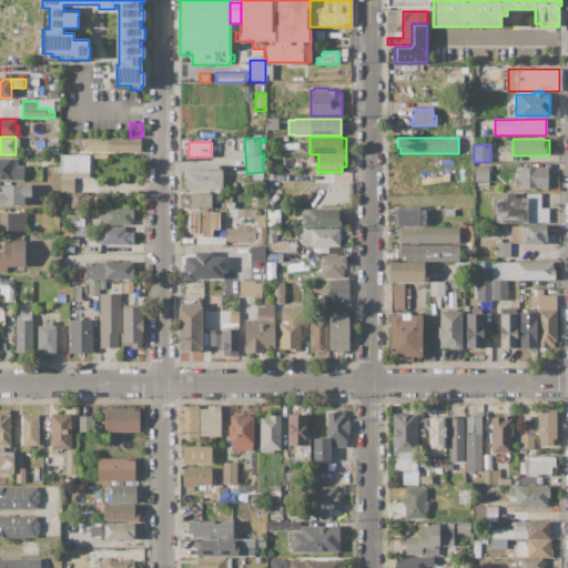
[(60,155),(89,155),(89,172),(60,172),(60,168),(60,155)]
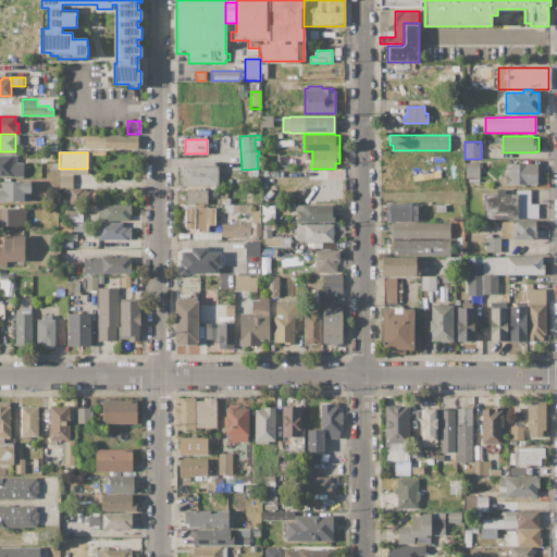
[(0,156),(16,156),(16,163),(23,163),(23,176),(0,176),(0,156)]
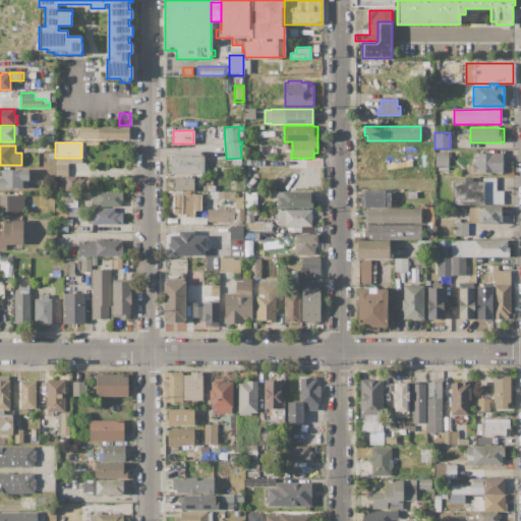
[(448,152),(448,166),(436,166),(436,152),(448,152)]
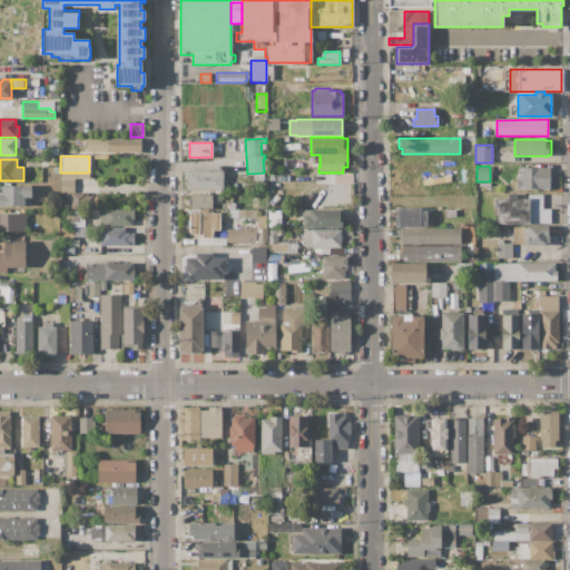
[(519,168),(549,167),(549,174),(552,174),(552,183),(549,183),(549,189),(517,189),(517,188),(517,180),(517,178),(519,178),(519,168)]
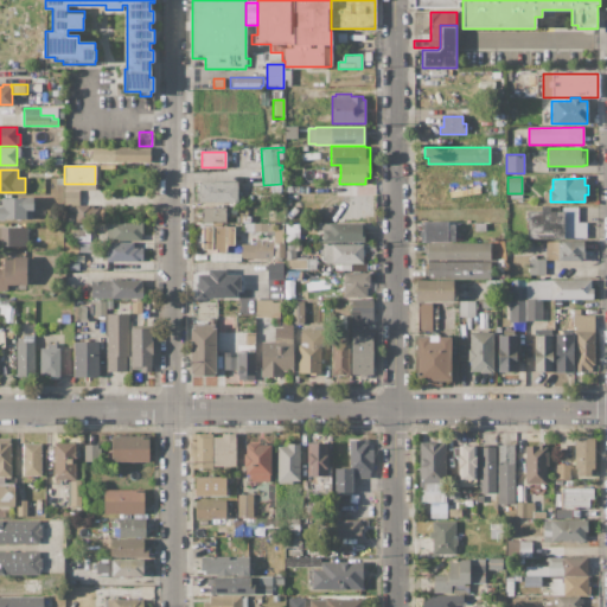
[(238,181),(238,202),(196,202),(196,191),(199,191),(199,181),(238,181)]
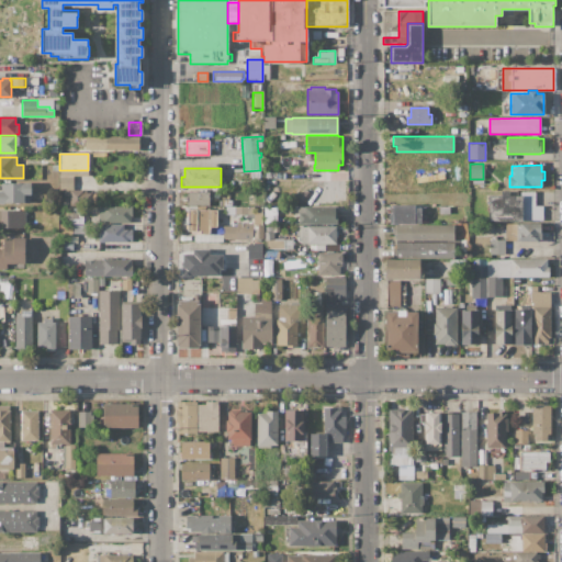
[(59,170),(88,170),(88,176),(74,176),(74,190),(59,190),(59,170)]
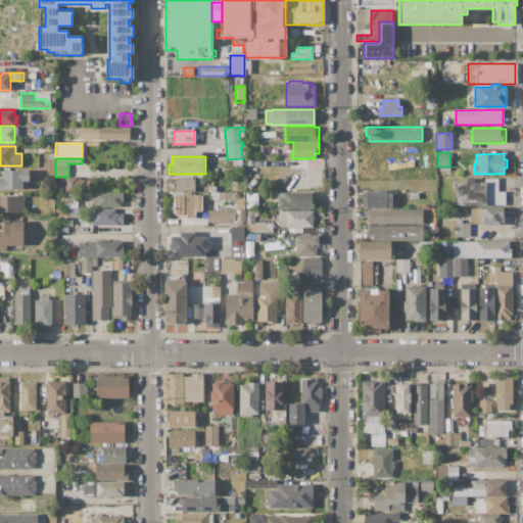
[(29,171),(29,181),(28,181),(28,188),(17,188),(17,189),(13,189),(13,188),(5,188),(5,189),(0,189),(0,178),(1,178),(1,171),(29,171)]
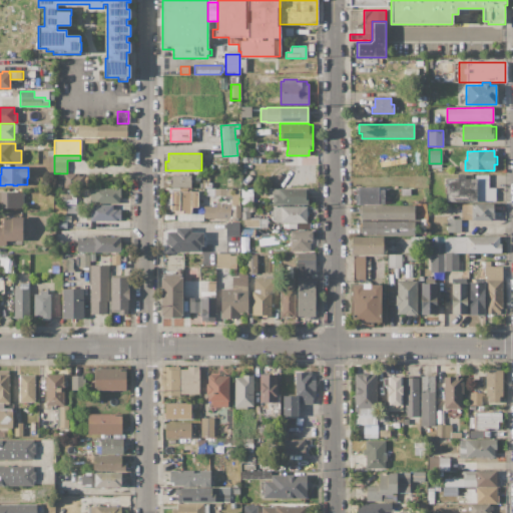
[(64,173),(76,173),(76,176),(84,176),(87,176),(87,184),(76,184),(76,188),(64,188),(64,173)]
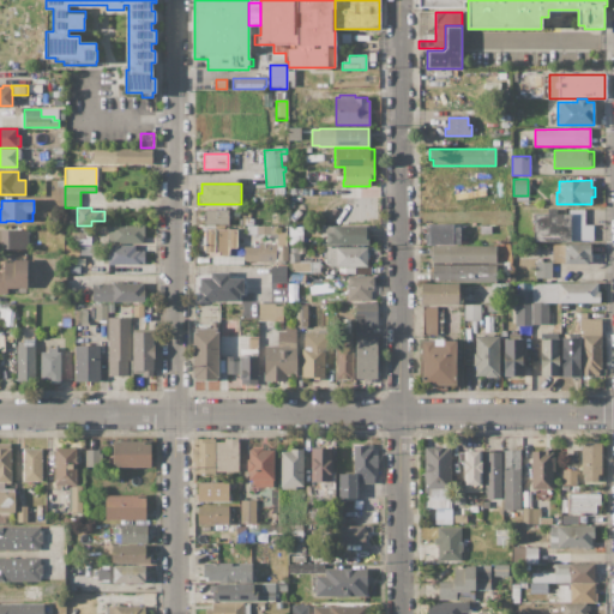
[(533,214),(547,214),(547,209),(557,209),(557,214),(569,214),(569,209),(584,209),(584,224),(594,224),(594,242),(533,242),(533,214)]
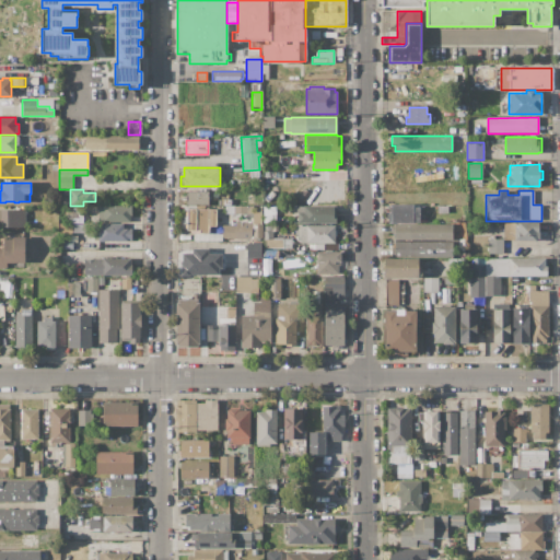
[(186,191),(209,191),(209,206),(186,206),(186,191)]
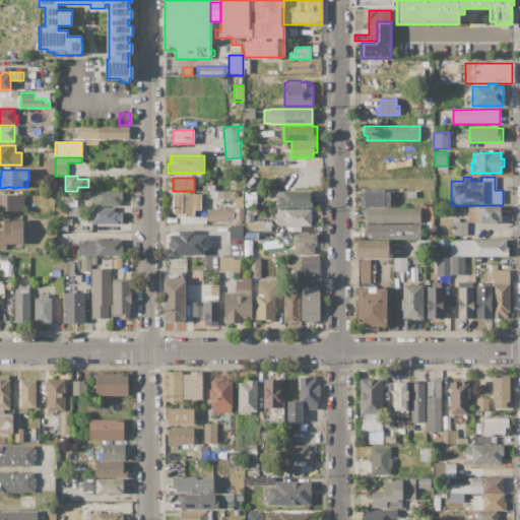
[(364,190),(384,190),(384,193),(388,193),(388,207),(361,207),(361,197),(364,197),(364,190)]
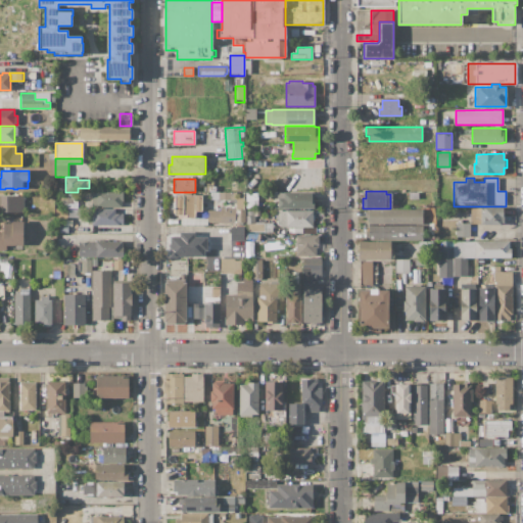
[(92,207),(92,193),(96,193),(96,192),(123,192),(123,201),(122,201),(122,207),(114,207),(96,207),(92,207)]
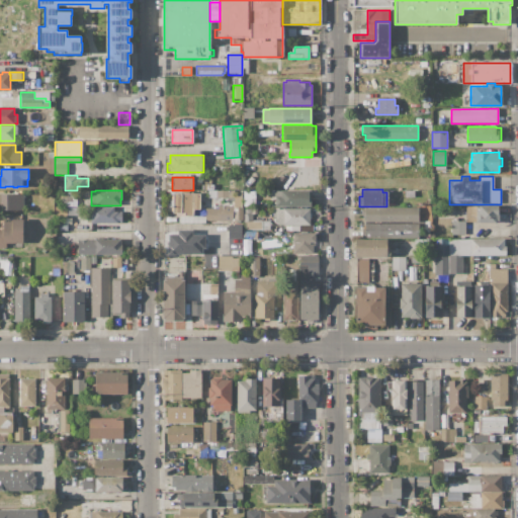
[(217,190),(229,190),(229,198),(217,198),(217,196),(217,190)]
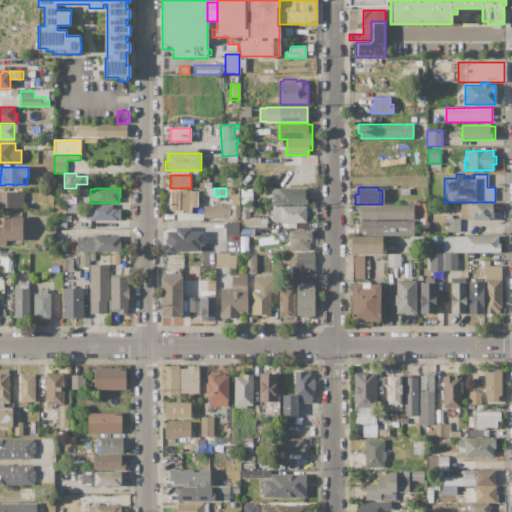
[(305,188),(305,195),(307,195),(307,204),(272,204),(272,188),(305,188)]
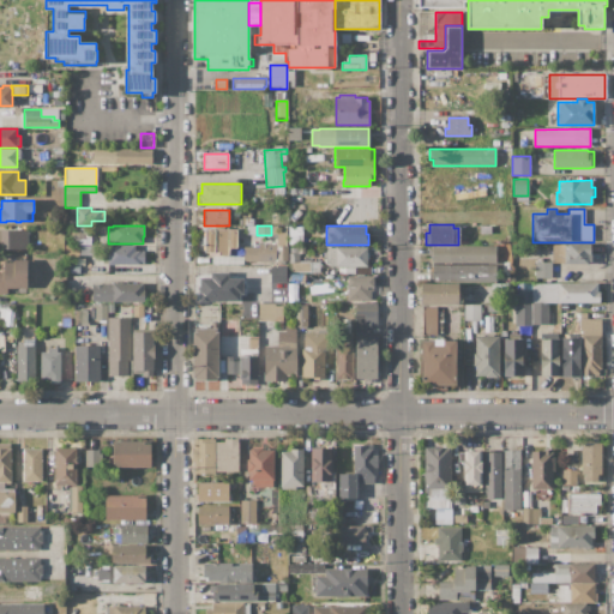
[(79,245),(79,227),(90,227),(90,235),(90,245),(79,245)]
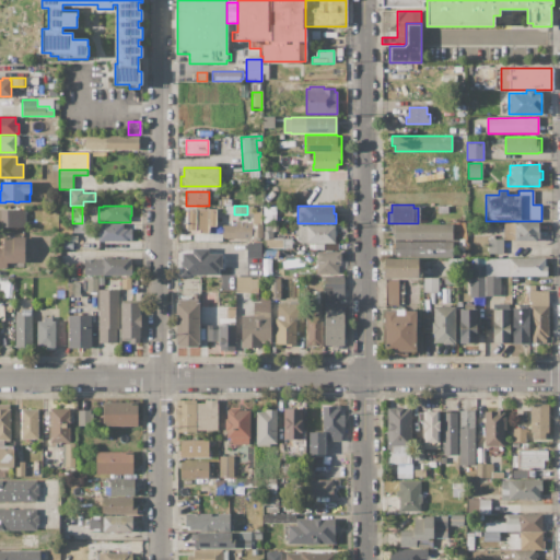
[(187,209),(216,209),(216,226),(209,226),(209,233),(199,233),(199,231),(187,231),(187,209)]
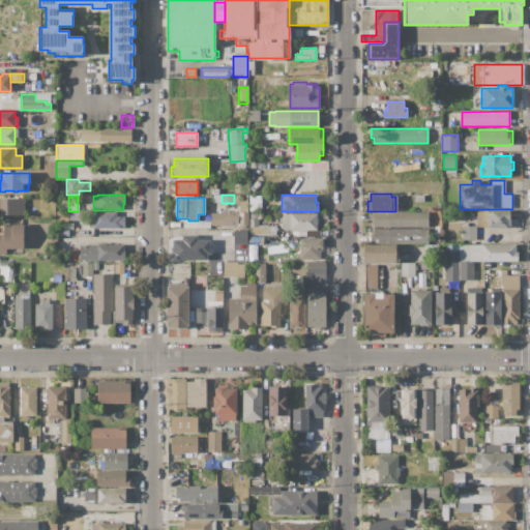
[(23,199),(23,200),(24,200),(24,211),(23,211),(23,215),(0,215),(0,200),(1,200),(1,199),(23,199)]
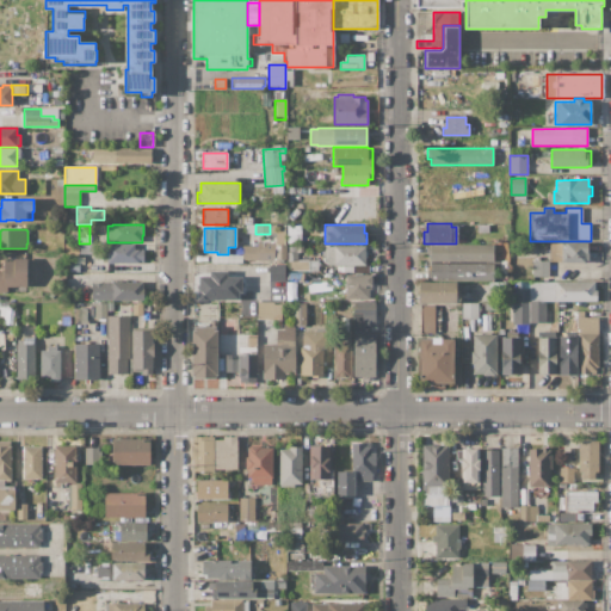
[(242,260),(242,246),(253,246),(253,244),(258,244),(258,242),(276,244),(276,245),(275,260),(275,261),(242,260)]
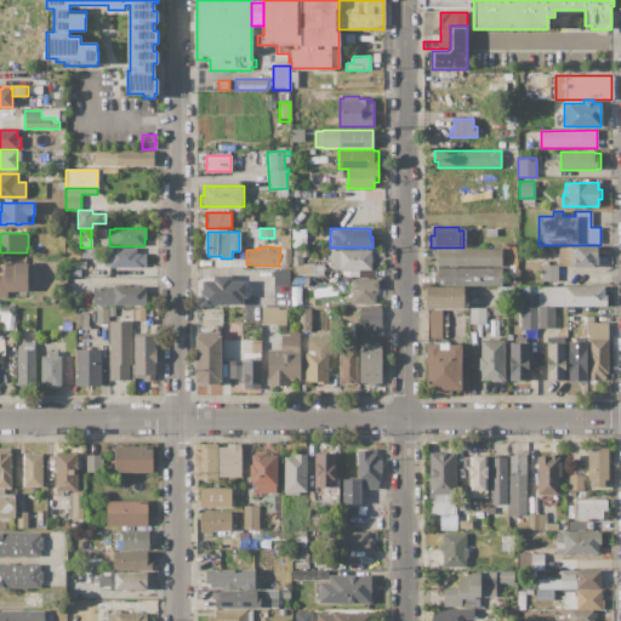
[(531,261),(531,248),(547,248),(547,261),(531,261)]
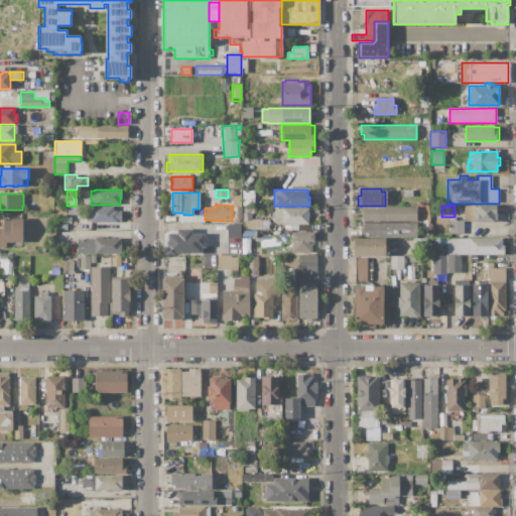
[(475,206),(496,206),(496,221),(493,221),(493,222),(475,222),(475,206)]
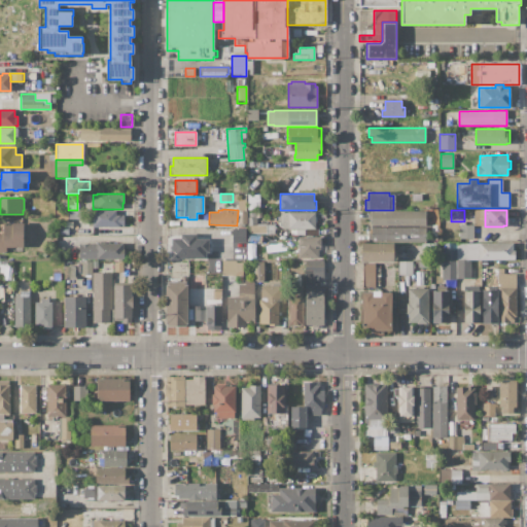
[(57,211),(67,211),(67,219),(57,219),(57,211)]
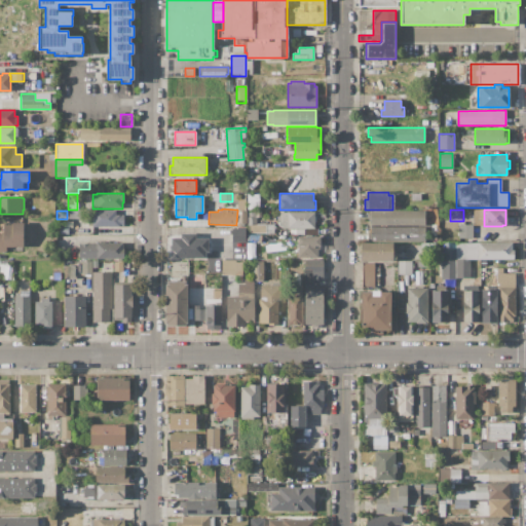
[(92,226),(88,226),(88,216),(92,216),(92,211),(115,211),(115,215),(119,215),(119,216),(123,216),(123,225),(119,225),(119,226),(92,226)]
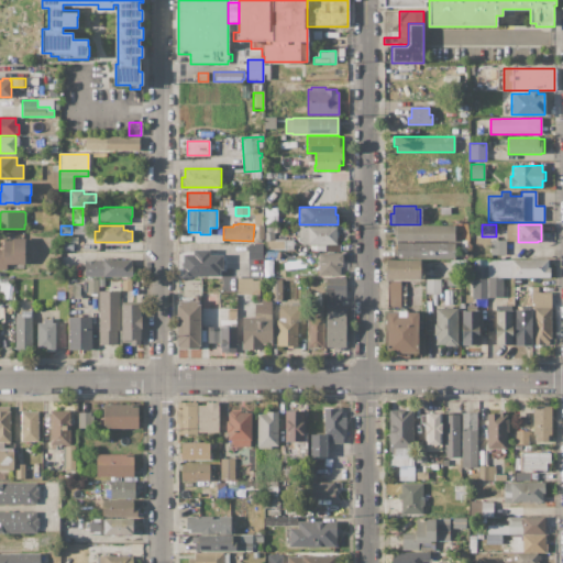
[(254,225),(264,225),(264,232),(264,233),(263,240),(255,240),(253,240),(254,225)]
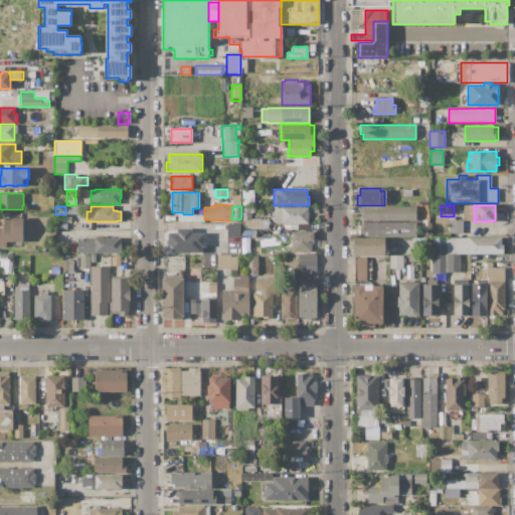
[(308,207),(308,223),(282,223),(276,223),(276,221),(274,221),(274,216),(272,216),(272,206),(278,206),(278,208),(282,208),(282,207),(308,207)]
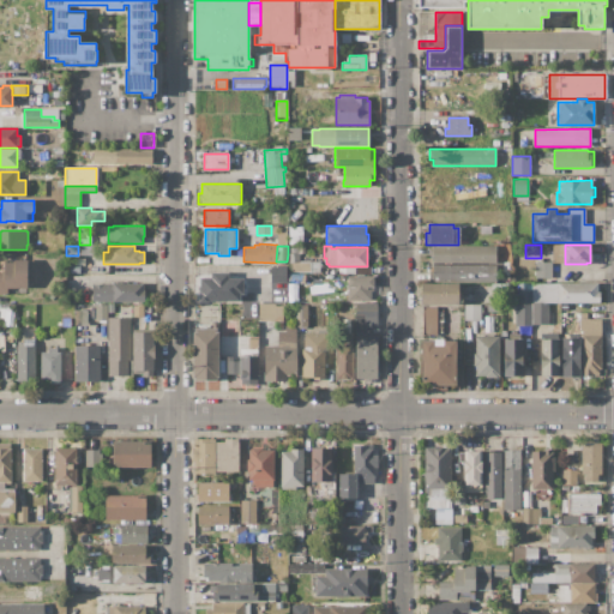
[(497,246),(497,263),(433,263),(433,257),(431,257),(431,246),(497,246)]
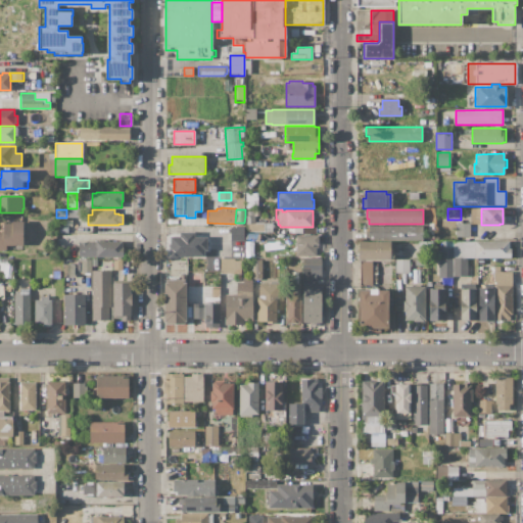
[(22,222),(22,244),(6,244),(6,251),(0,251),(0,233),(3,233),(3,222),(22,222)]
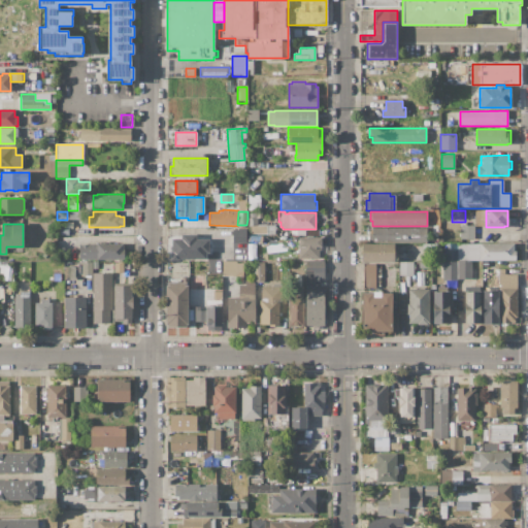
[(267,226),(267,225),(275,226),(274,234),(267,234),(267,226)]
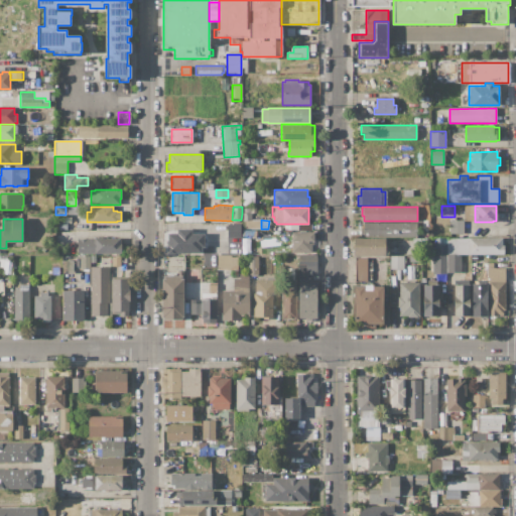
[(449,221),(464,220),(464,234),(449,234),(449,221)]
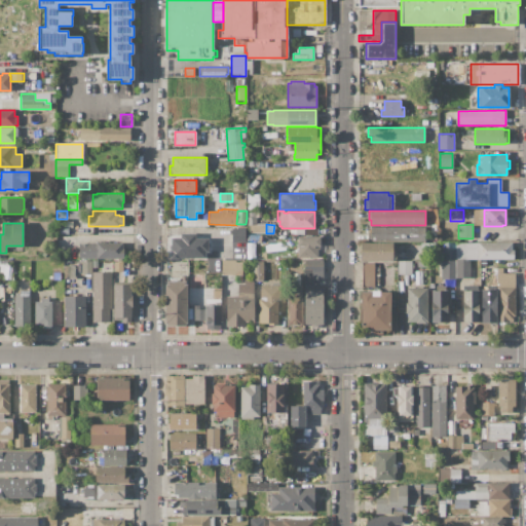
[(247,233),(247,225),(266,225),(266,233),(247,233)]
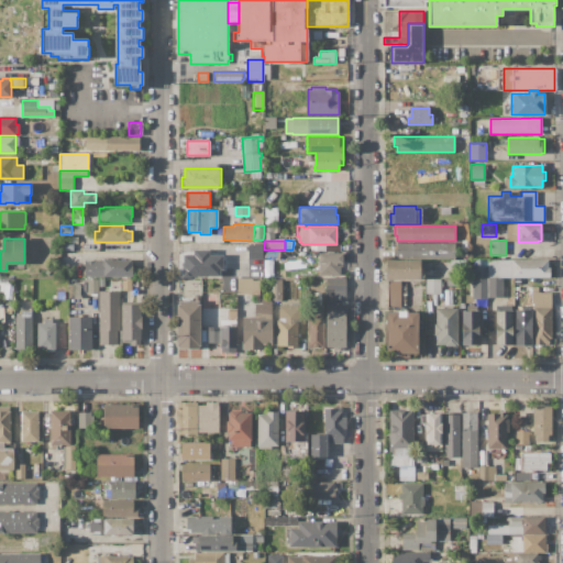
[(246,258),(246,243),(264,244),(264,260),(246,258)]
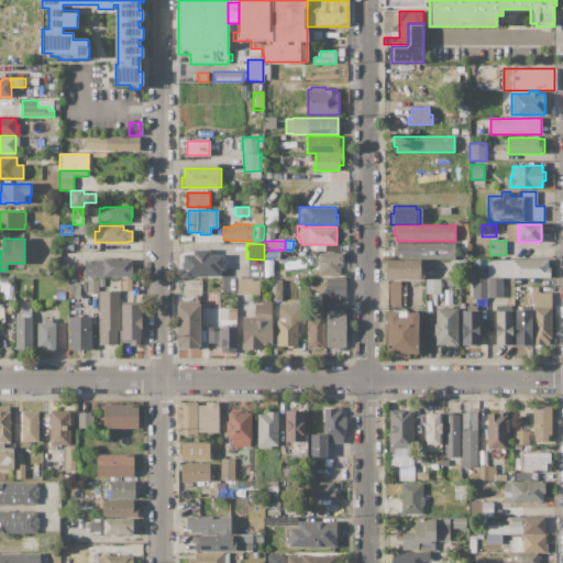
[(397,243),(460,243),(460,258),(397,258),(397,243)]
